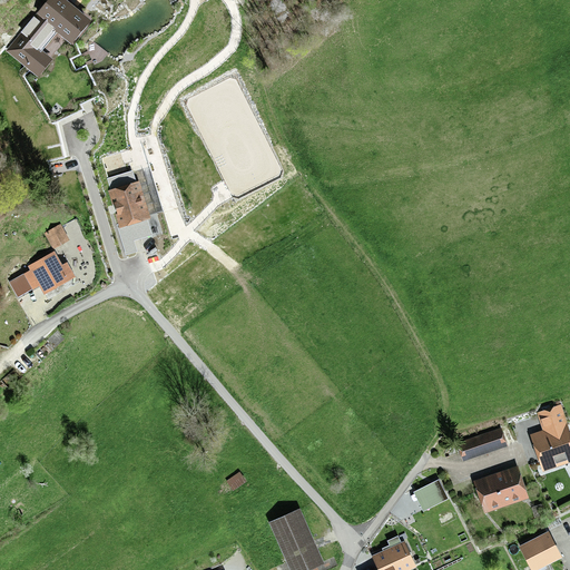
[(91,19),(67,0),(46,0),(5,51),(38,78),(53,59),(42,50),(57,32),(71,43),(91,19)]
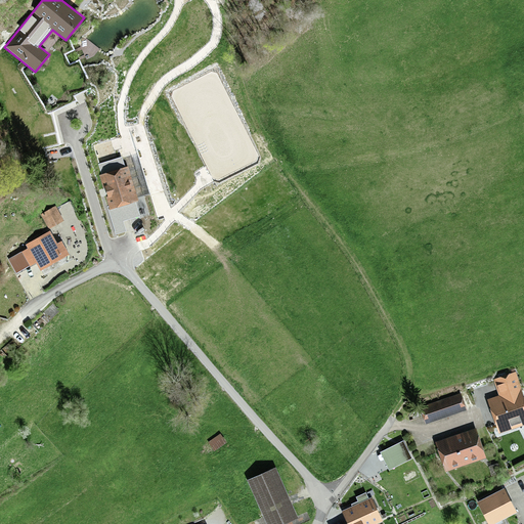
[(121,166),(100,172),(112,207),(133,201),(129,186),(131,185),(128,175),(125,176),(121,166)]
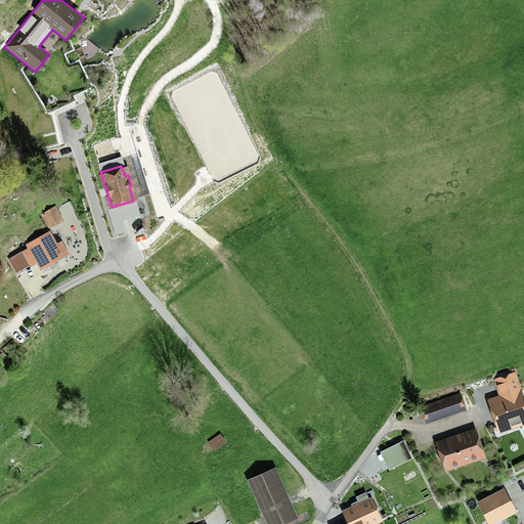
[(42,215),(50,229),(62,222),(54,208),(42,215)]
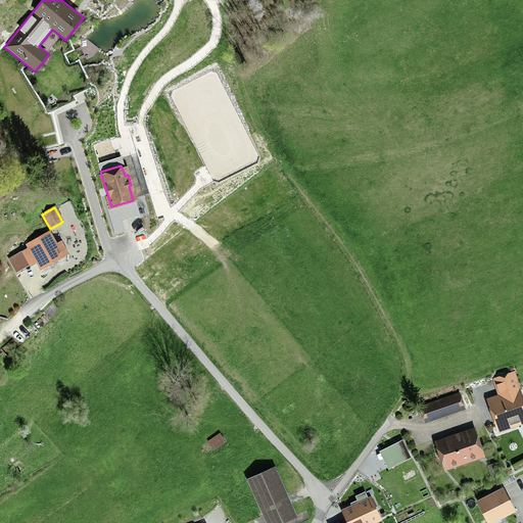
[(28,246),(8,257),(17,274),(37,263),(41,269),(68,252),(53,227),(26,243),(28,246)]
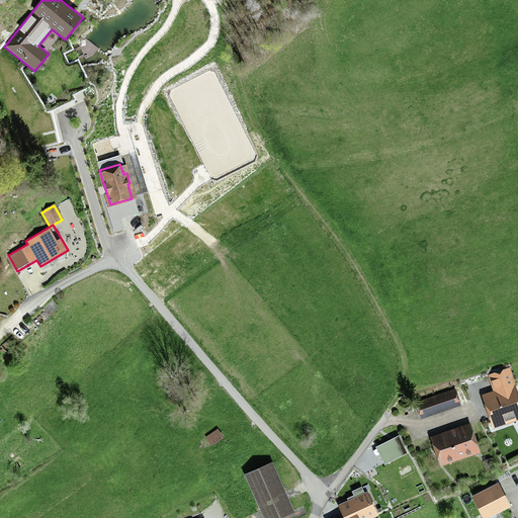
[(517,391),(510,366),(487,374),(492,390),(481,394),(493,428),(496,426),(497,430),(517,422),(517,391)]
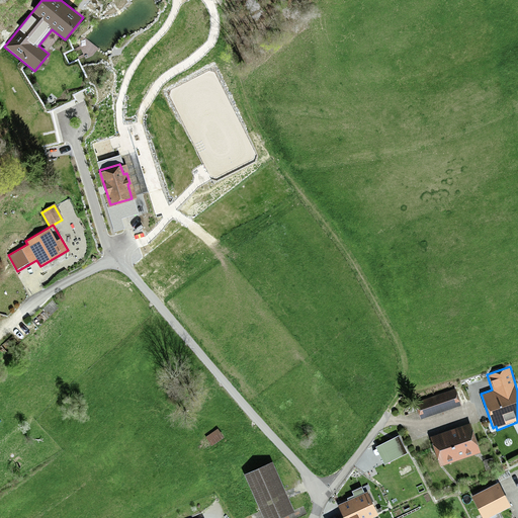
[(461,405),(455,387),(415,401),(421,418),(461,405)]
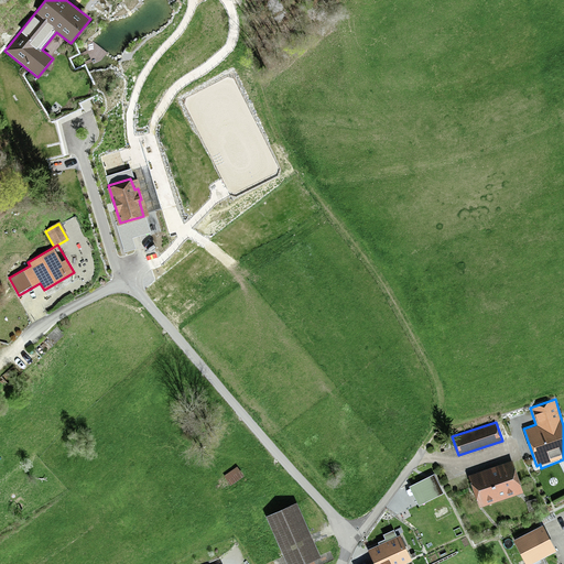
[(512,459),(468,475),(479,507),(523,492),(512,459)]
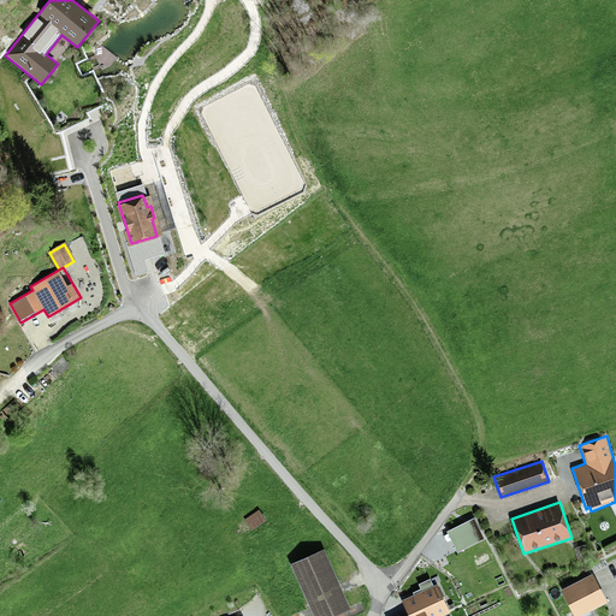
[(259,509),(244,519),(252,529),(266,519),(259,509)]
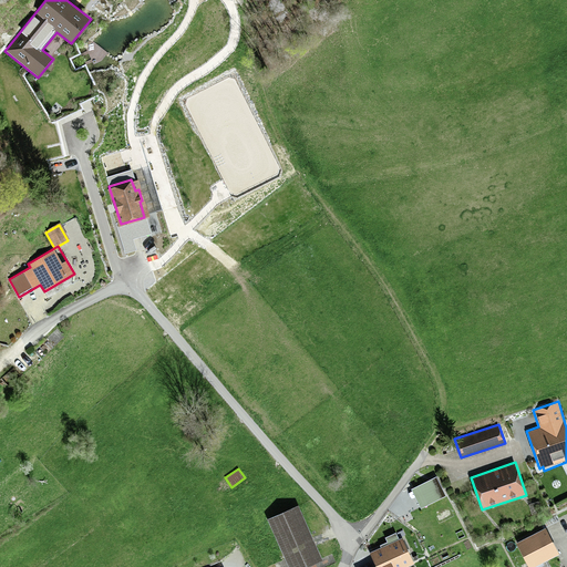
[(445,495),(436,475),(411,487),(421,507),(445,495)]
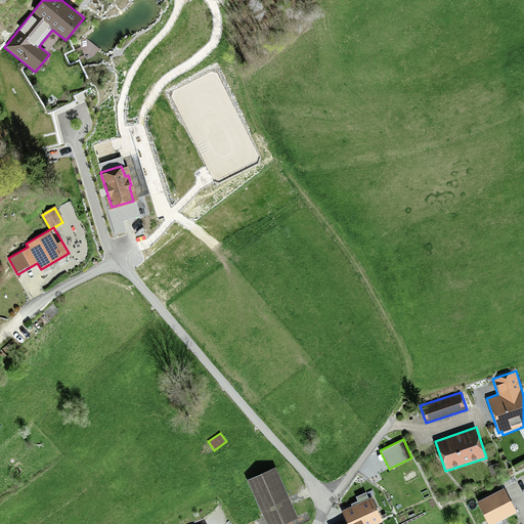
[(275,466),(247,478),(266,523),(280,523),(298,517),(275,466)]
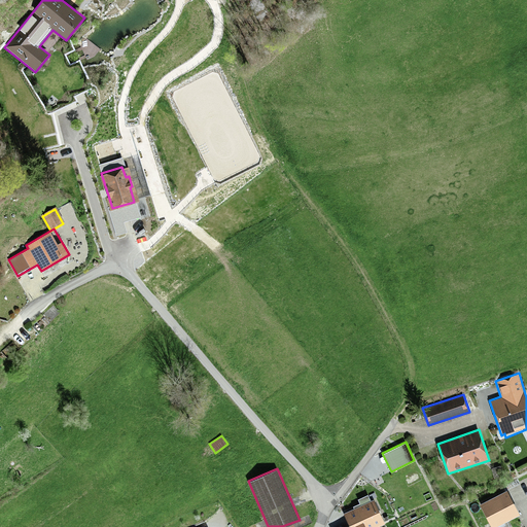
[(507,519),(520,513),(507,489),(480,503),(491,526),(494,526),(510,526),(512,526),(507,519)]
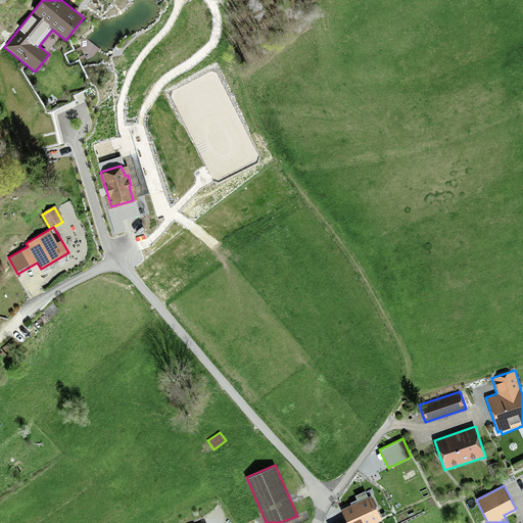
[(373,522),(381,520),(371,495),(368,496),(350,504),(340,509),(346,522),(344,522),(373,522)]
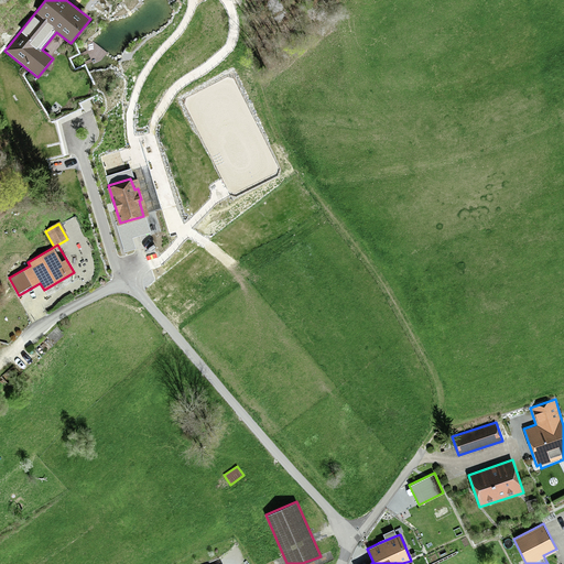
All buildings are outlined.
